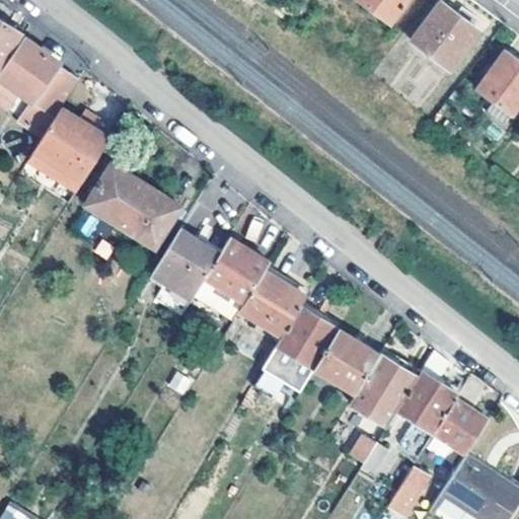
[(364,0),(394,22),(410,0),(364,0)]
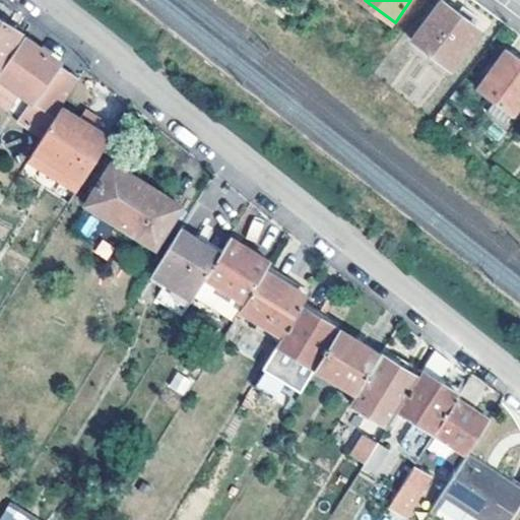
[(482,27),(445,0),(444,0),(415,37),(454,65),(482,27)]
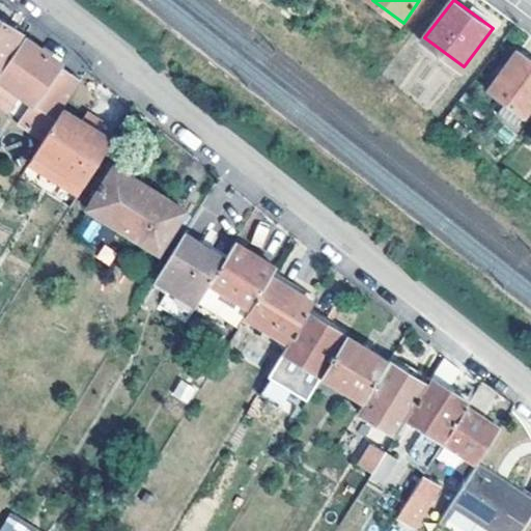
[(0,60),(19,31),(0,19),(0,60)]
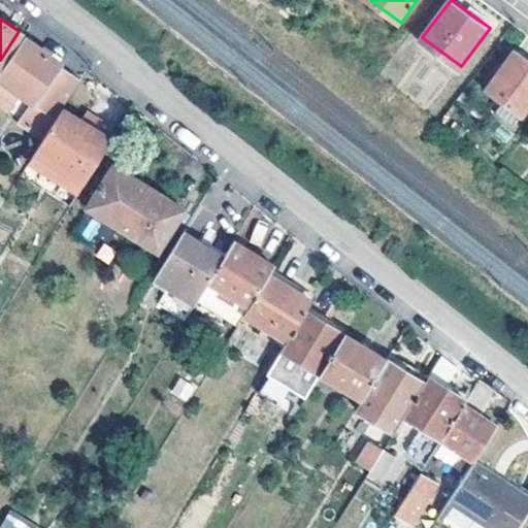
[(0,78),(54,116),(80,78),(23,38),(0,71),(0,78)]
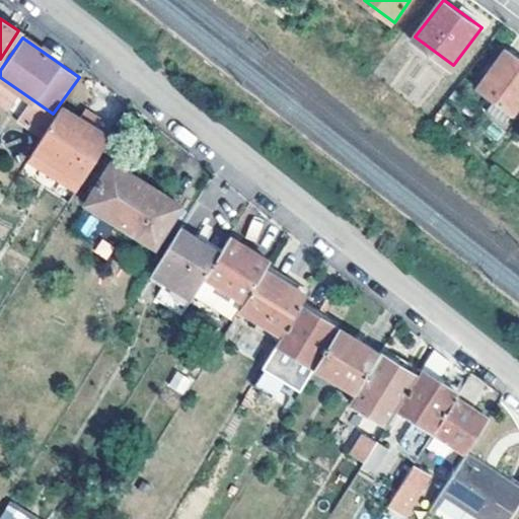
[(518,104),(518,55),(509,48),(479,85),(515,112),(518,104)]
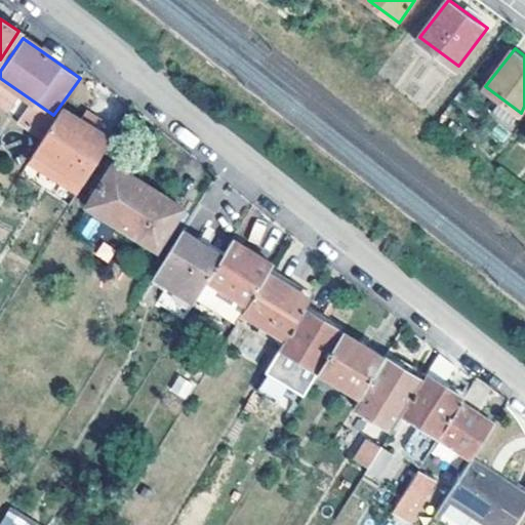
[(110,137),(63,108),(59,113),(35,152),(83,180),(110,137)]
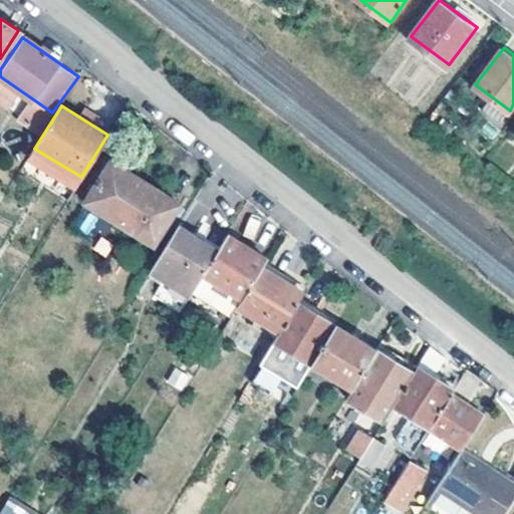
[(34,149),(29,156),(29,158),(75,187),(81,177),(34,149)]
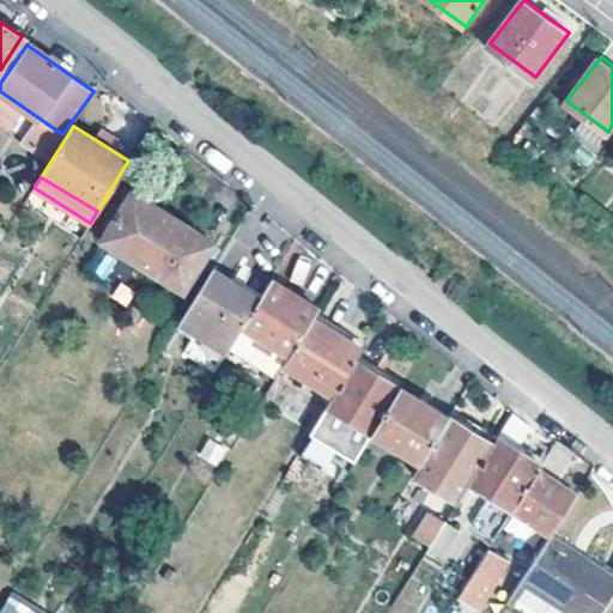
[(183,291),(213,241),(131,192),(101,240),(183,291)]
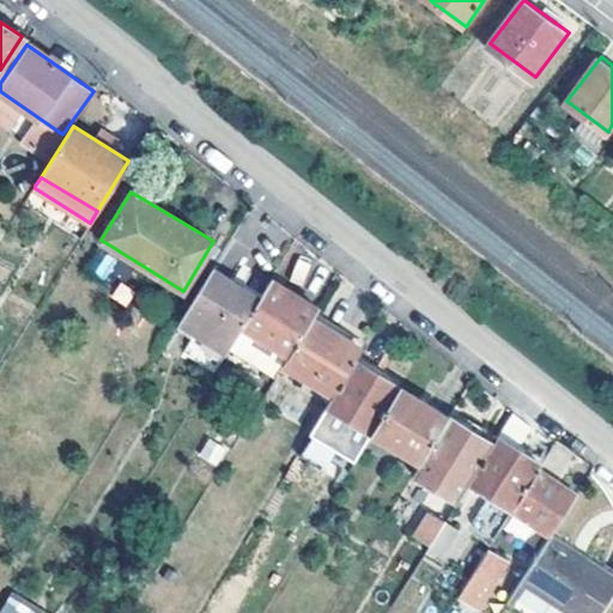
[(241,327),(259,298),(212,268),(178,321),(195,332),(183,351),(214,369),(241,327)]
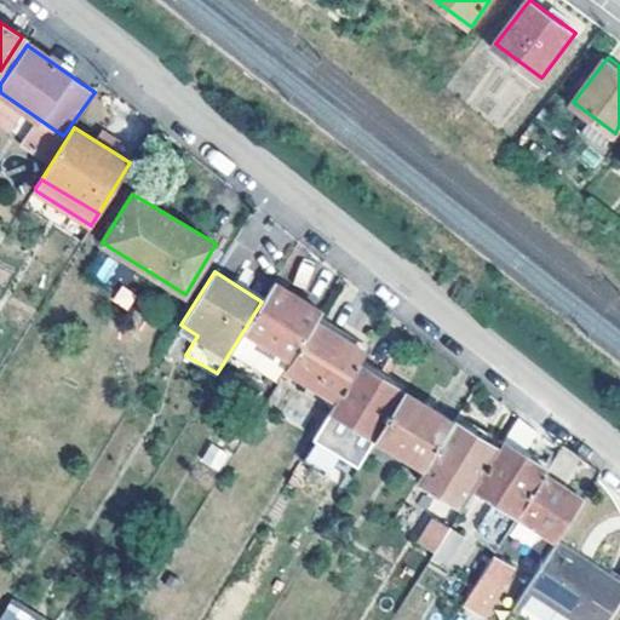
[(264,403),(286,368),(316,320),(321,311),(274,281),(262,302),(244,331),(260,340),(254,349),(271,360),(251,394),(264,403)]
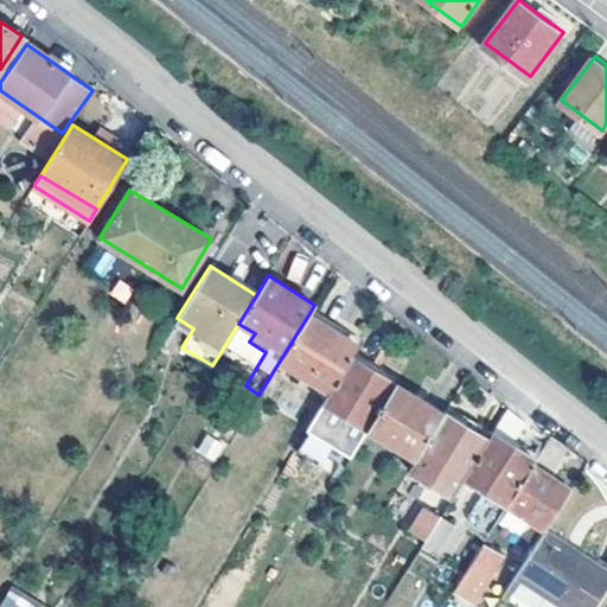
[(310,313),(280,360),(330,391),(352,356),(359,344),(310,313)]
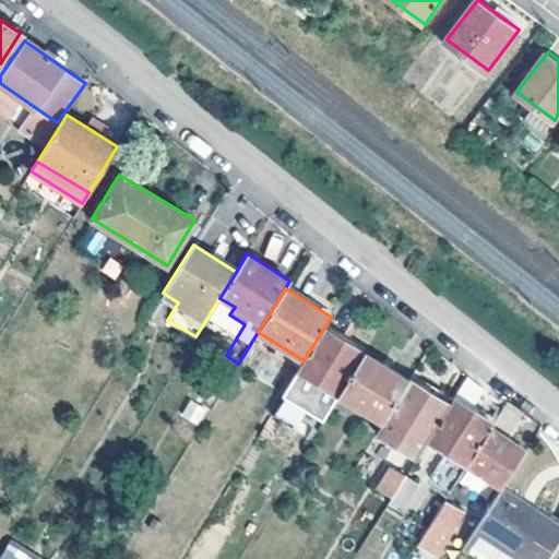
[(299,369),(340,394),(365,352),(324,328),(304,360),(299,369)]
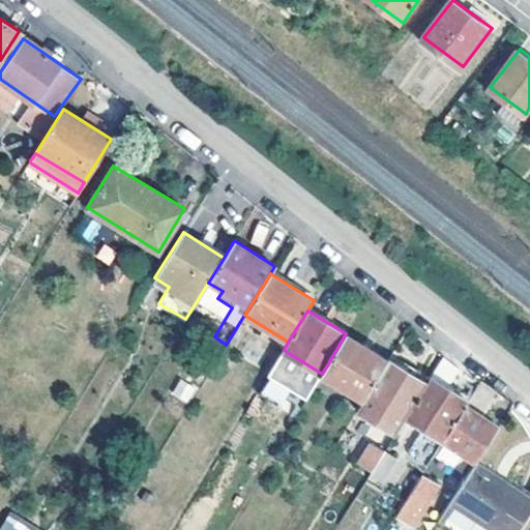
[(322,374),(362,400),(387,360),(346,333),(322,374)]
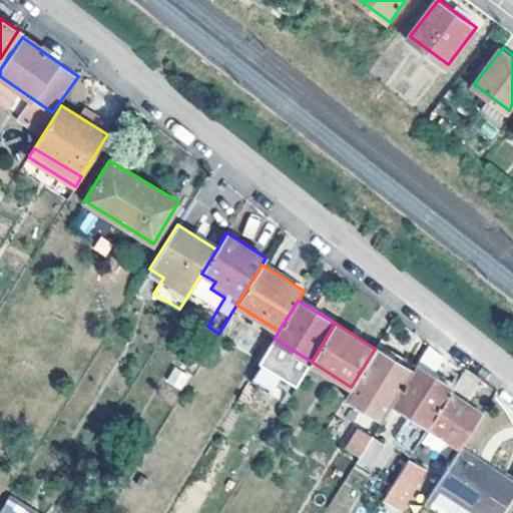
[(395,361),(375,349),(351,387),(346,396),(383,419),(392,404),(417,364),(399,353),(395,361)]
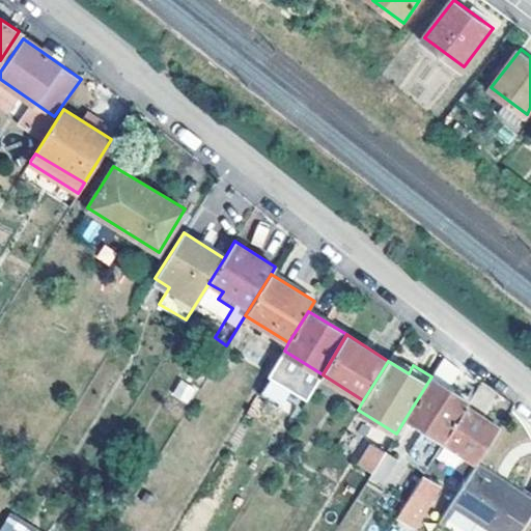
[(468,401),(471,397),(435,372),(431,376),(468,401)]
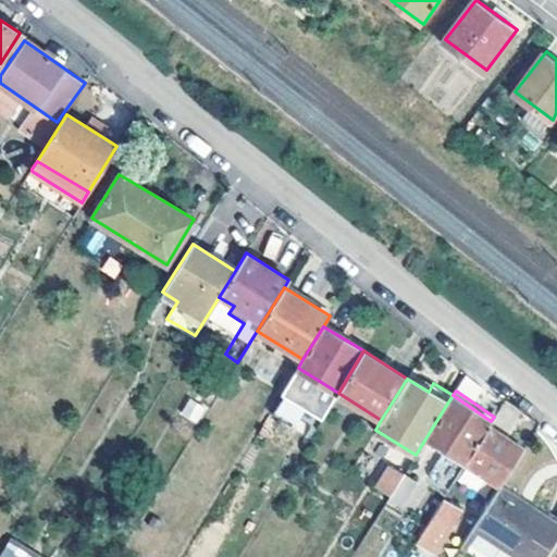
[(453,395),(425,438),(465,462),(491,421),(453,395)]
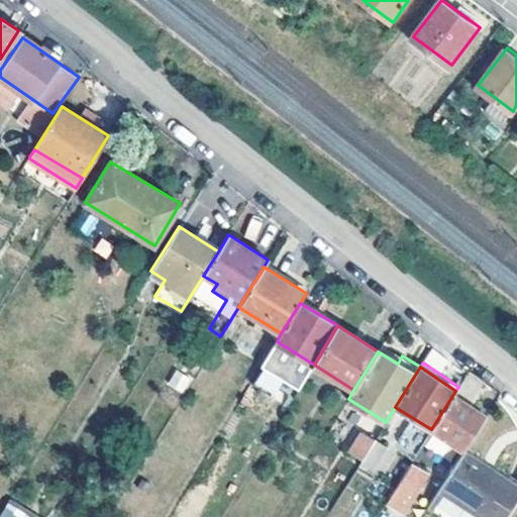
[(176,370),(167,384),(183,394),(192,379),(176,370)]
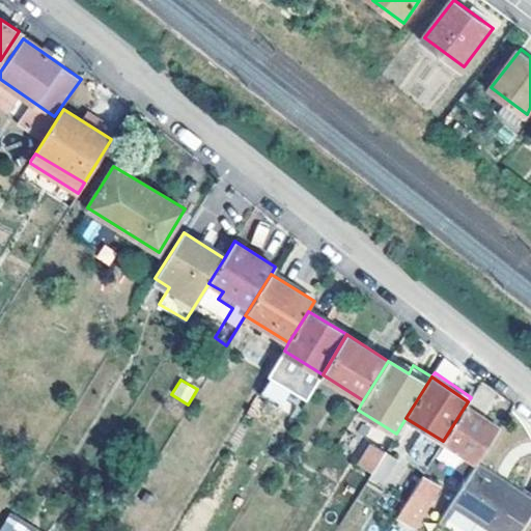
[(276,385),(266,380),(257,393),(250,406),(258,412),(276,385)]
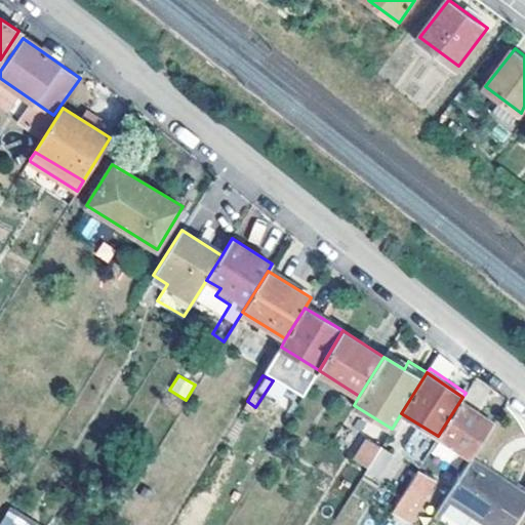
[(476,411),(492,387),(476,375),(474,379),(466,393),(462,397),(438,436),(471,457),(494,423),(476,411)]
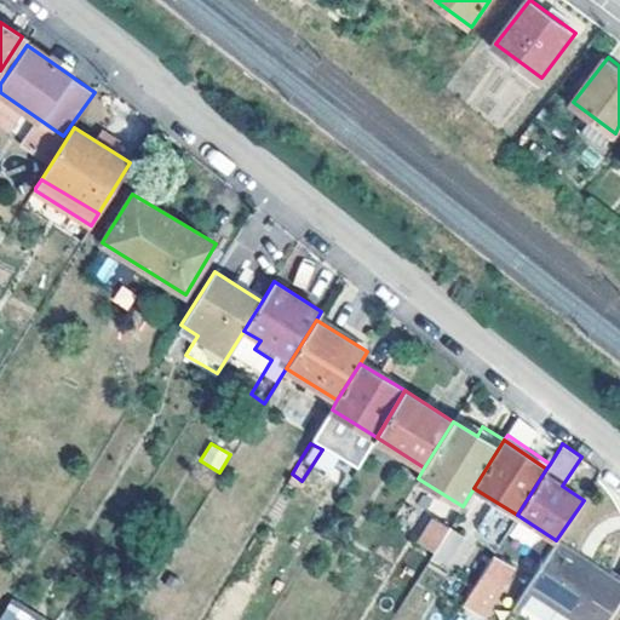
[(435,552),(451,527),(434,517),(419,541),(435,552)]
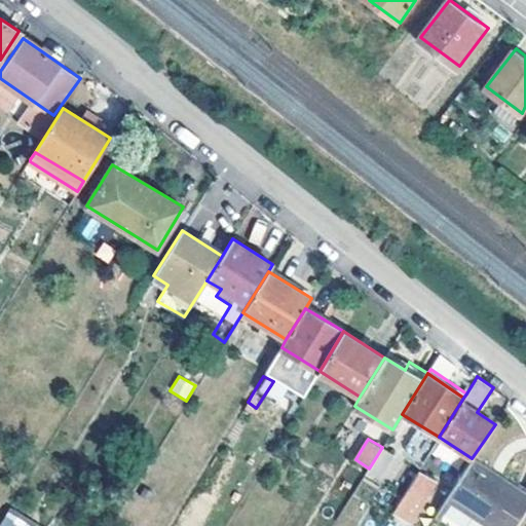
[(382,447),(369,468),(379,474),(392,453),(382,447)]
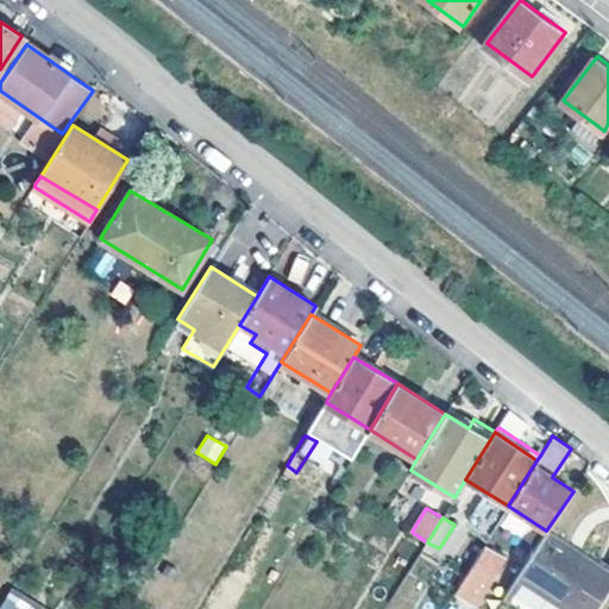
[(608,571),(546,531),(518,576),(570,608),(591,608),(608,582),(608,571)]
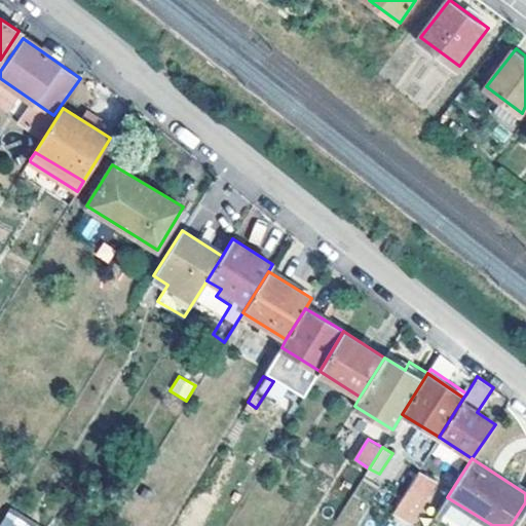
[(435,481),(418,471),(402,496),(393,509),(411,520),(435,481)]
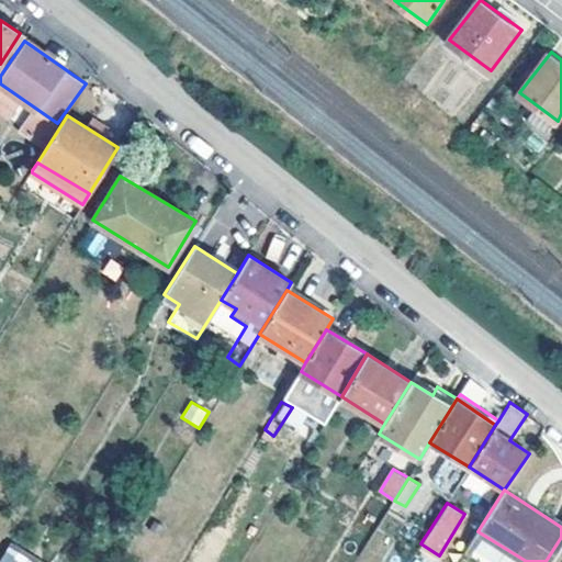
[(33,561),(9,546),(0,559),(0,561),(33,561)]
